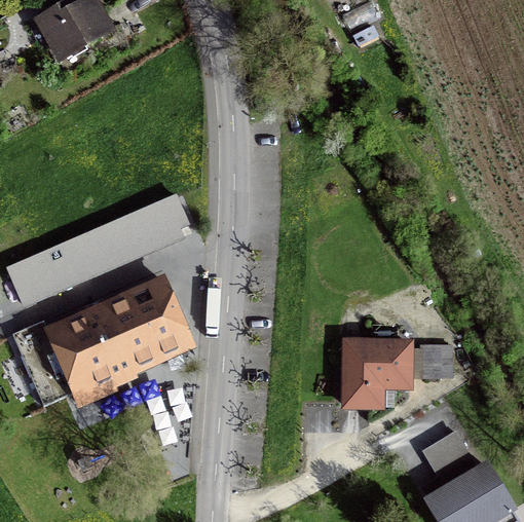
[(64,7),(35,23),(57,63),(109,35),(90,0),(87,0),(66,12),(64,7)]
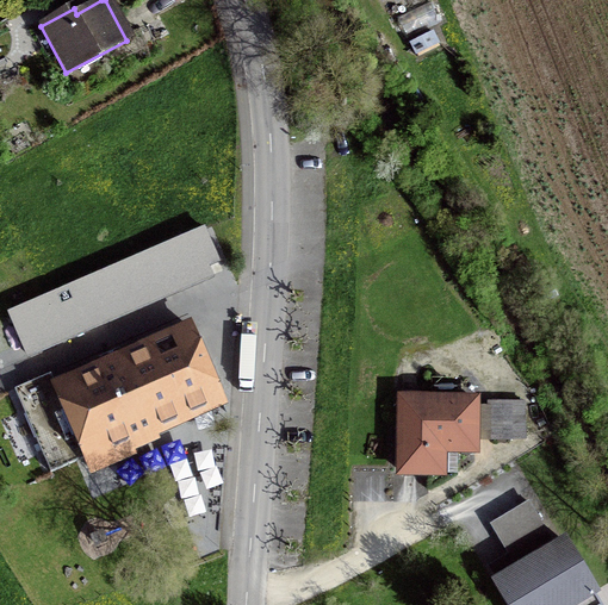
[(198,245),(210,241),(203,224),(7,309),(25,350),(41,343),(64,332),(53,304),(73,295),(85,324),(106,315),(93,286),(197,242),(198,245)]
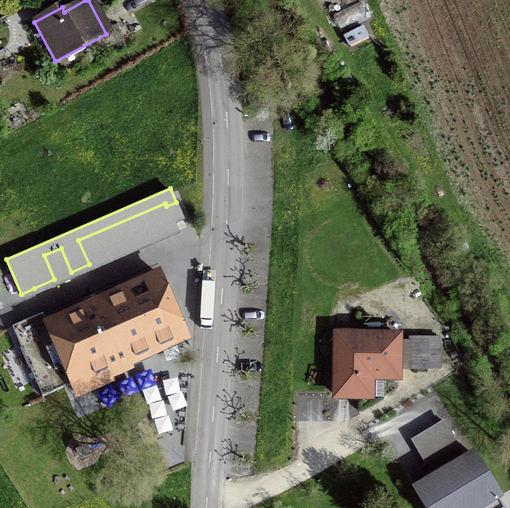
[(33,312),(10,322),(40,392),(70,379),(70,380),(127,355),(127,356),(154,344),(184,331),(159,272),(102,297),(102,300),(82,309),(81,307),(45,323),(46,324),(43,326),(40,327),(33,312)]
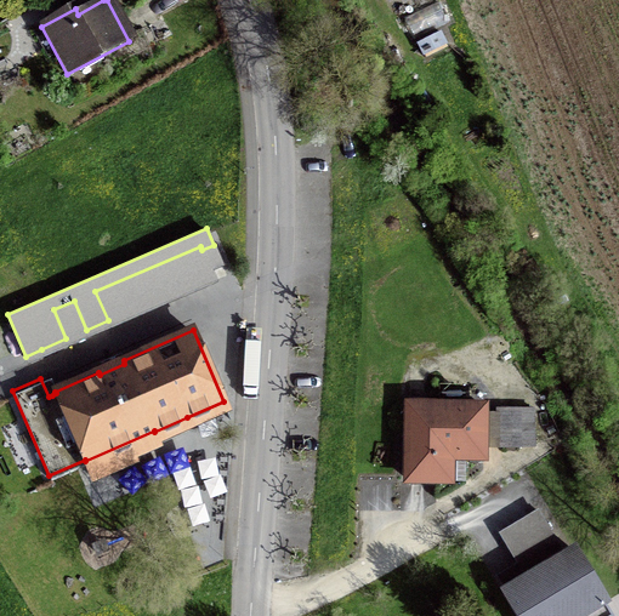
[(408,409),(407,482),(449,483),(450,456),(486,456),(486,411),(408,409)]
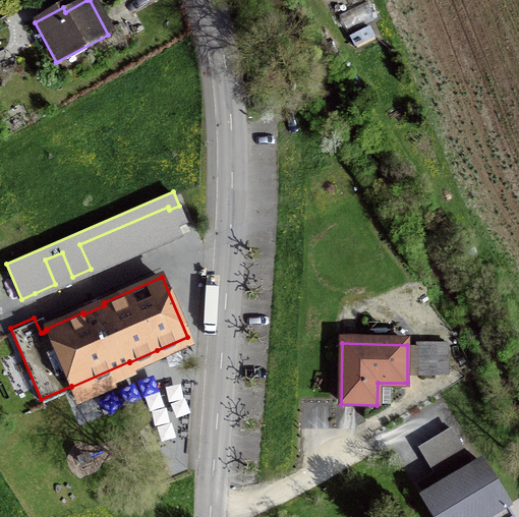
[(418,490),(435,516),(479,516),(509,500),(479,452),(418,490)]
